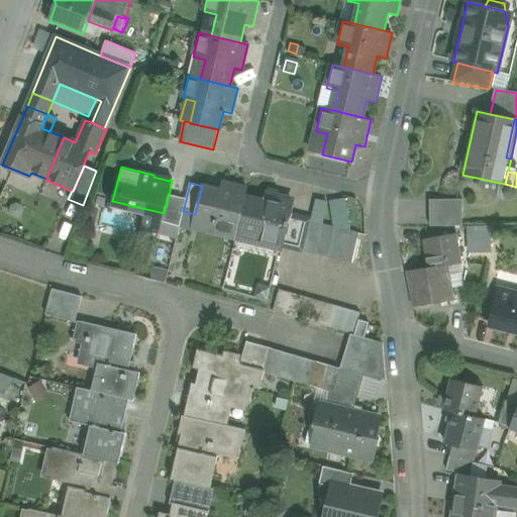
[(202,186),(195,214),(218,220),(215,233),(235,238),(238,226),(245,197),(247,190),(224,184),(223,191),(202,186)]
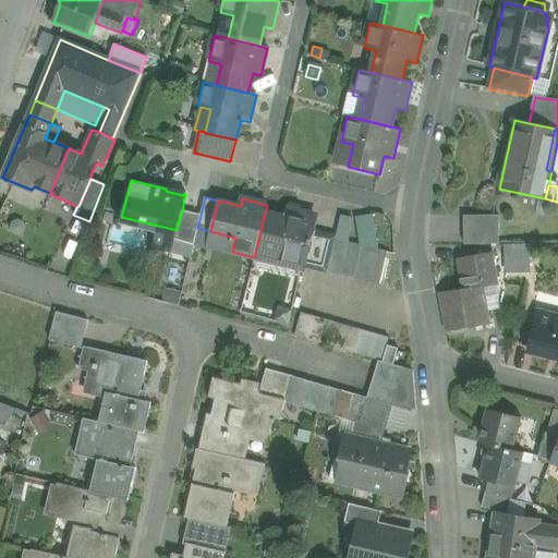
[(286,217),(265,213),(257,244),(281,250),(278,264),(302,269),(302,267),(303,262),(310,234),(314,216),(288,209),(286,217)]
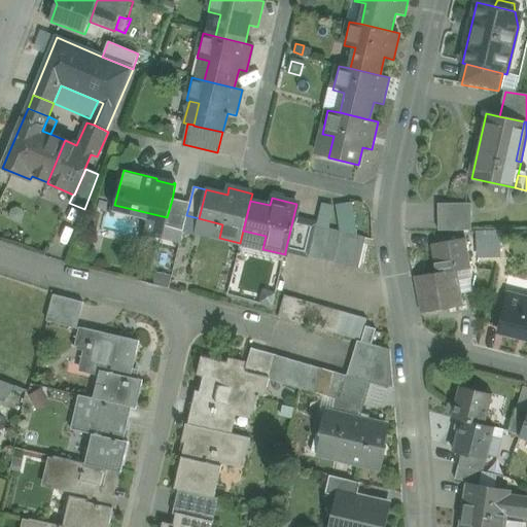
[(172,200),(167,217),(165,226),(183,232),(186,215),(189,204),(172,200)]
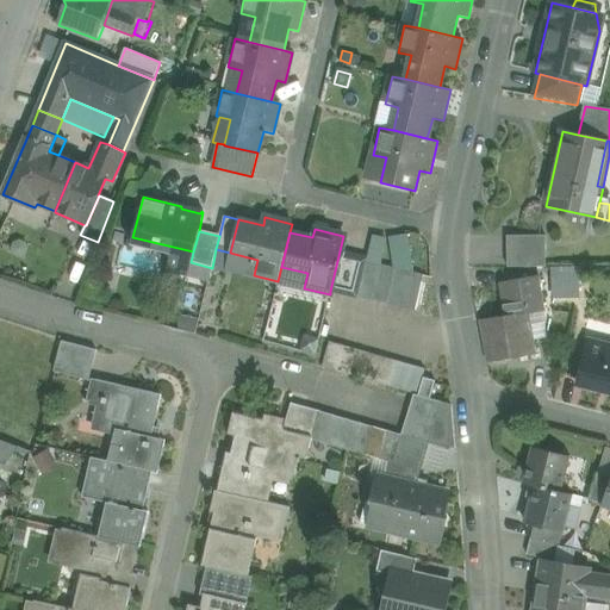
[(366,262),(380,267),(387,240),(373,236),(366,262)]
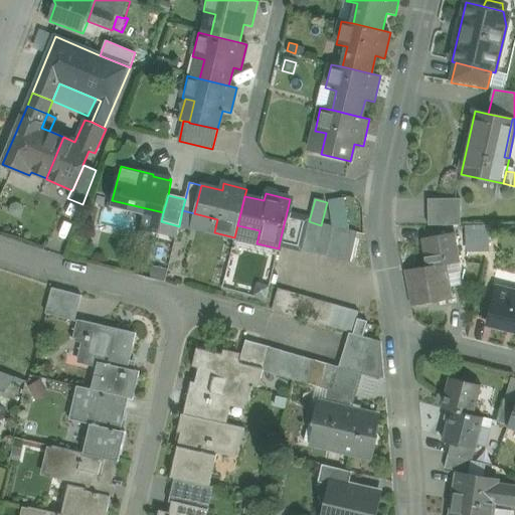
[(428,226),(461,225),(461,199),(428,199),(428,226)]
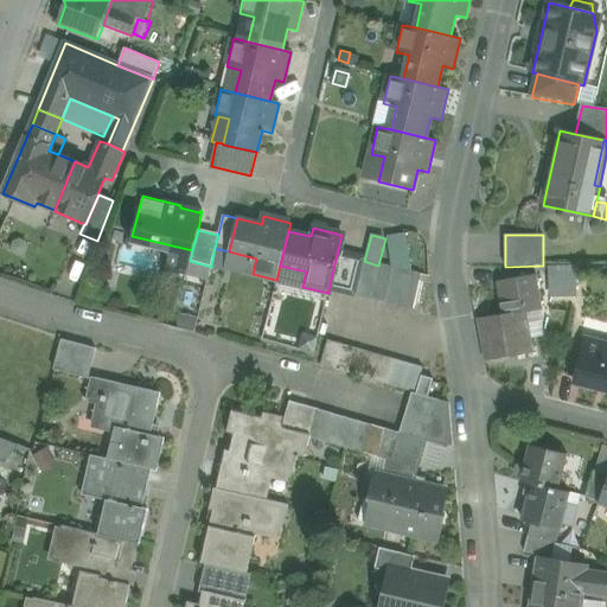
[(131,243),(171,253),(172,246),(132,236),(131,243)]
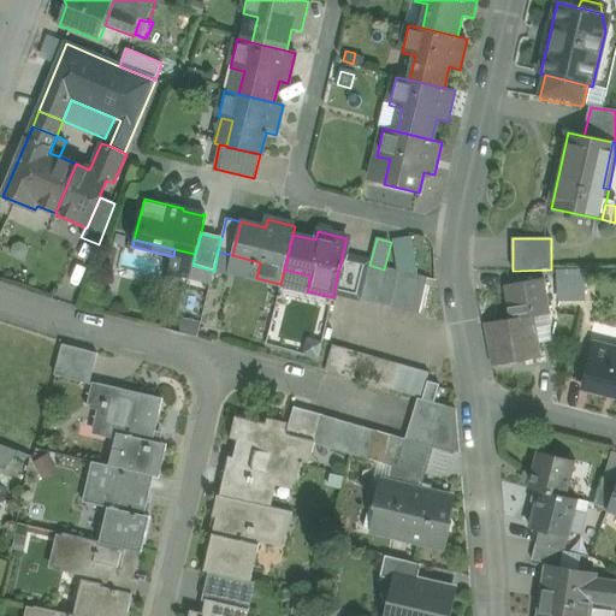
[(412,242),(395,246),(401,271),(418,266),(412,242)]
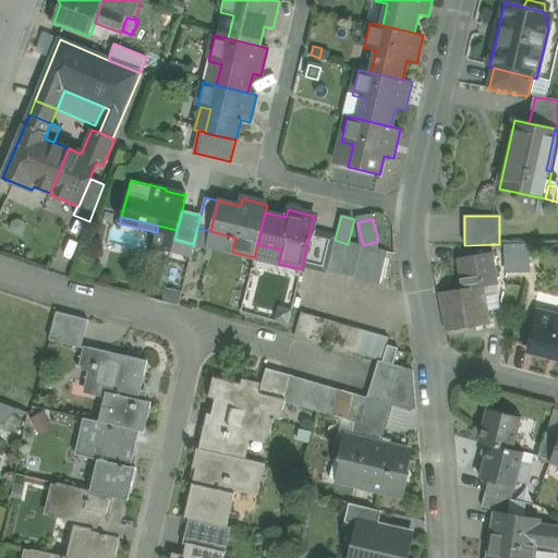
[(153,249),(171,253),(174,240),(177,230),(158,226),(157,232),(153,249)]
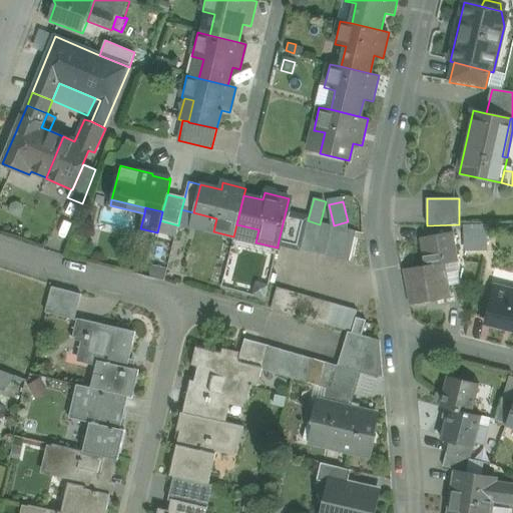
[(181,209),(178,225),(190,228),(193,212),(181,209)]
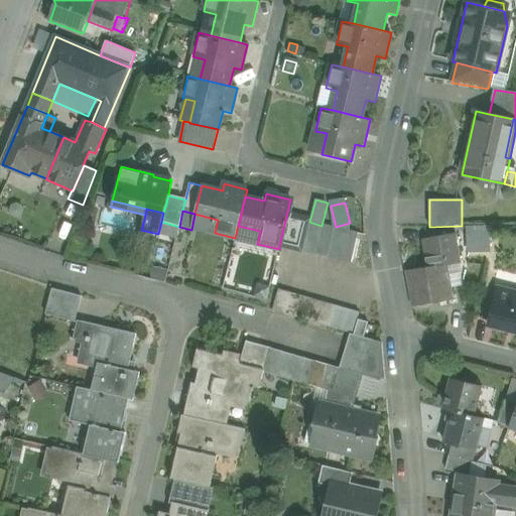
[(298,220),(286,217),(280,242),(292,245),(298,220)]
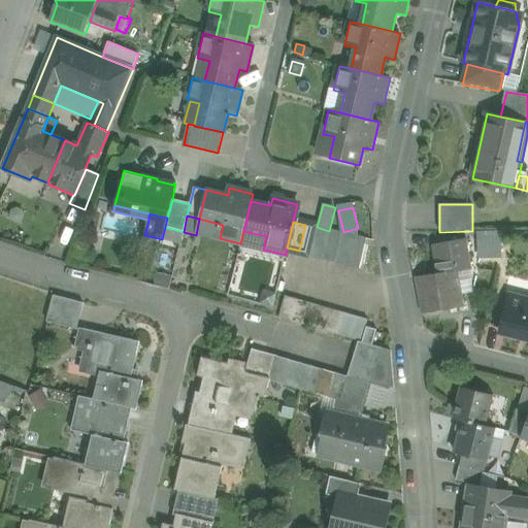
[(317,227),(305,225),(299,251),(310,254),(317,227)]
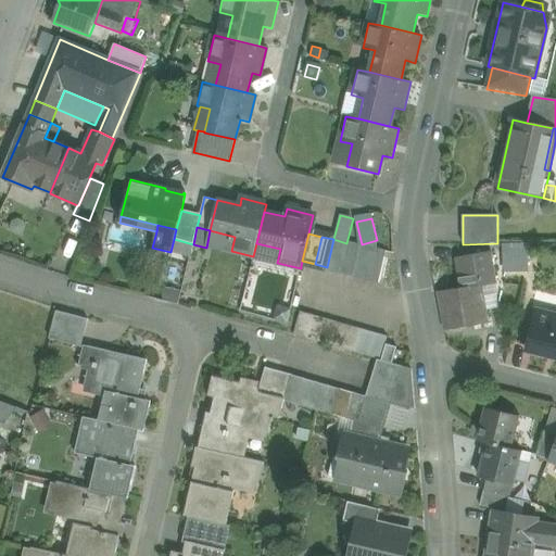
[(193,244),(174,239),(171,252),(190,256),(193,244)]
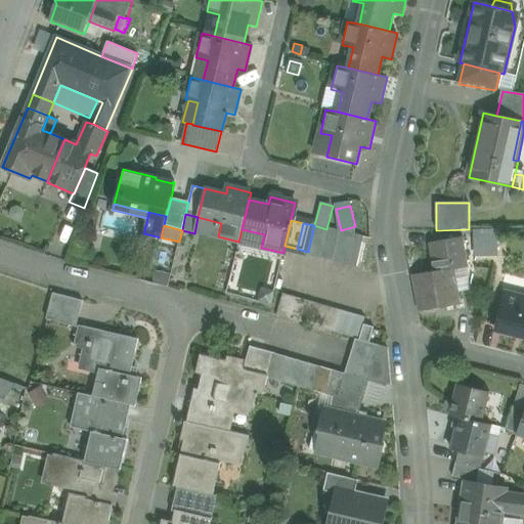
[(314,225),(308,252),(320,255),(326,229),(314,225)]
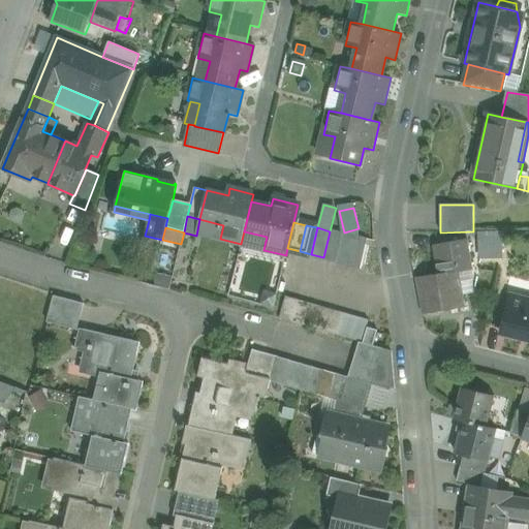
[(342,234),(330,231),(323,257),(336,259),(342,234)]
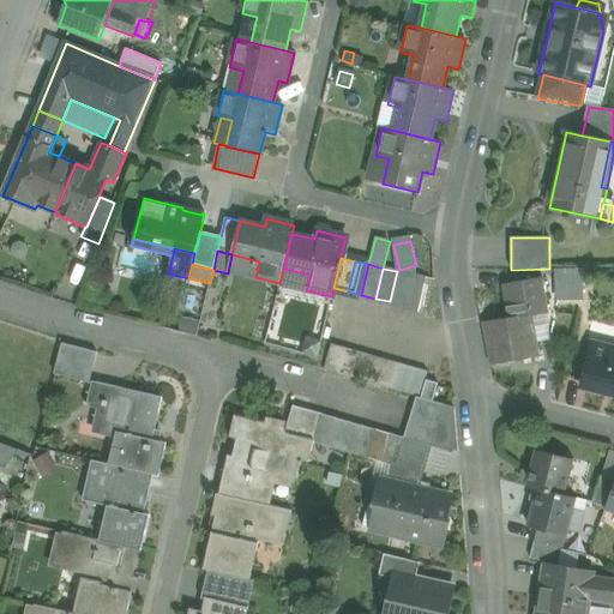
[(411,275),(397,271),(390,301),(404,305),(411,275)]
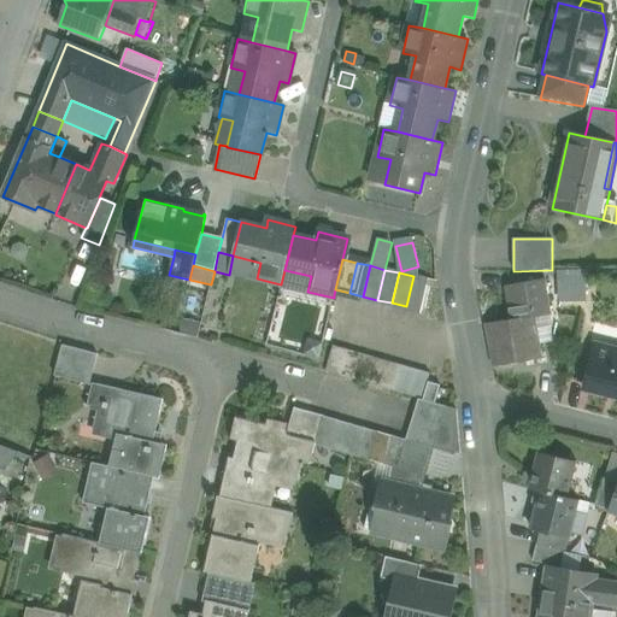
[(427,280),(413,276),(406,306),(419,310),(427,280)]
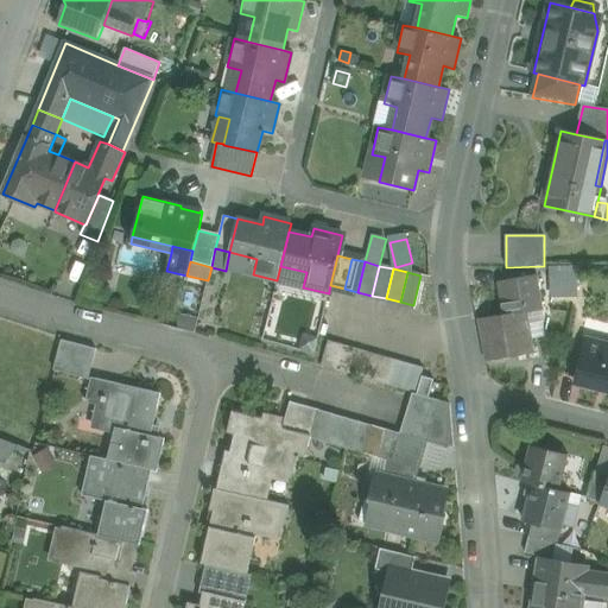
[(422,276),(420,276),(413,305),(400,302),(386,298),(372,296),(358,292),(344,289),(330,285),(329,291),(413,310),(422,276)]
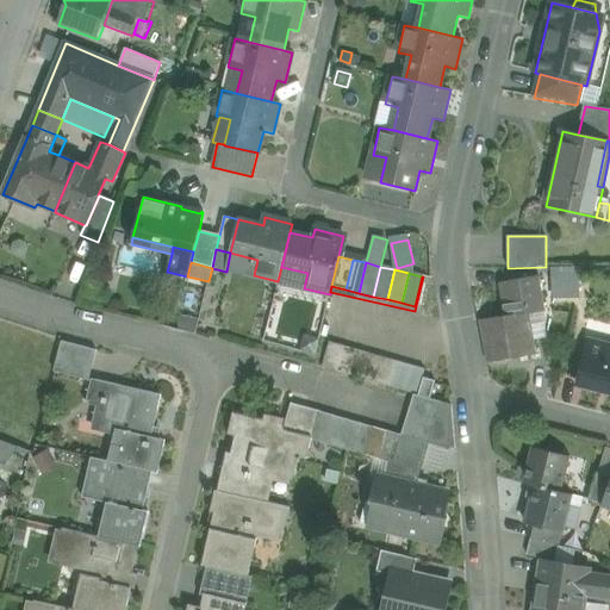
[(528,313),(528,316),(546,312),(539,278),(500,285),(506,317),(528,313)]
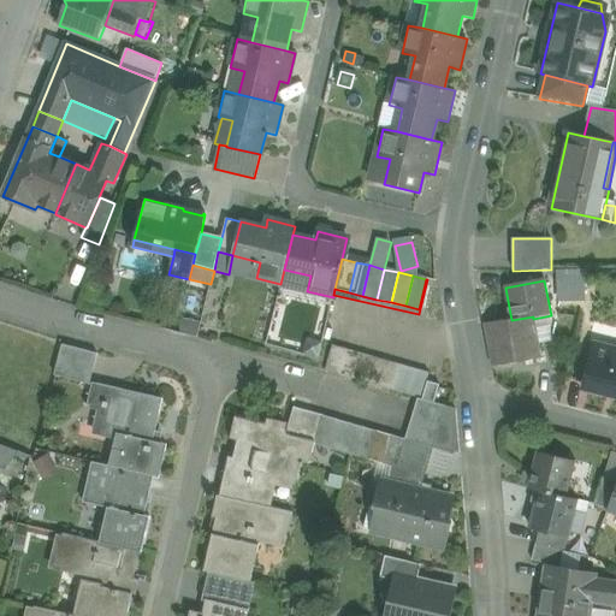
[(584,280),(560,280),(561,300),(585,298),(584,280)]
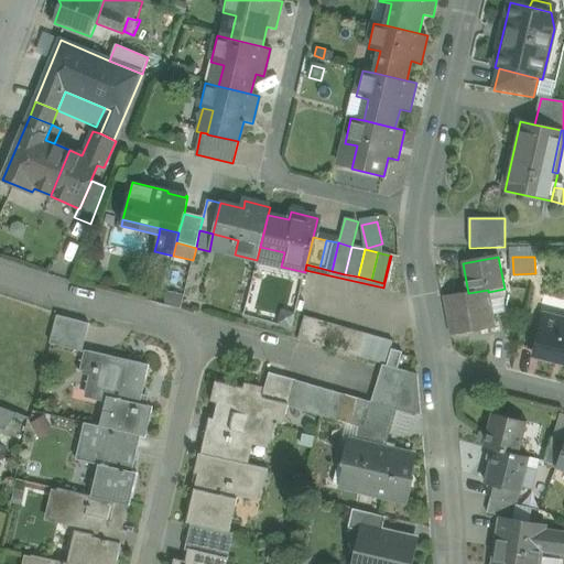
[(452,336),(495,328),(488,292),(488,290),(468,293),(444,296),(452,336)]
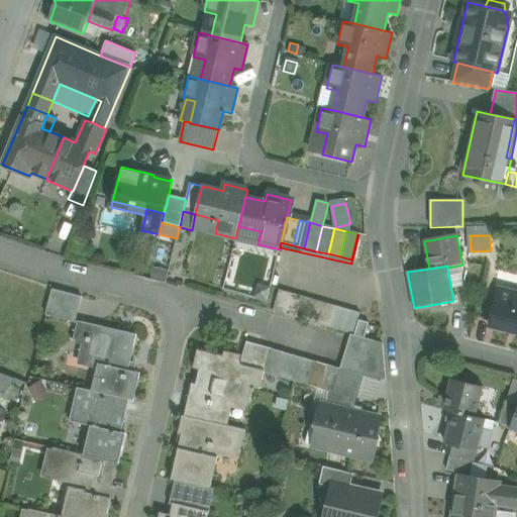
[(516,291),(497,287),(487,328),(516,335),(516,291)]
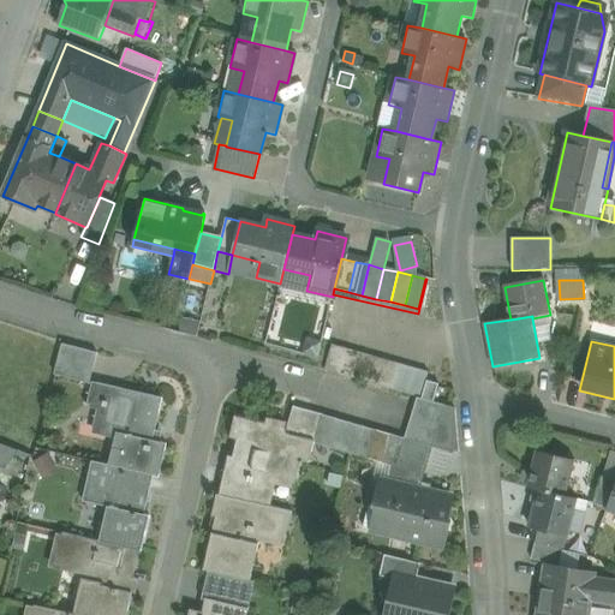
[(54,375),(89,384),(90,382),(97,354),(63,345),(54,375)]
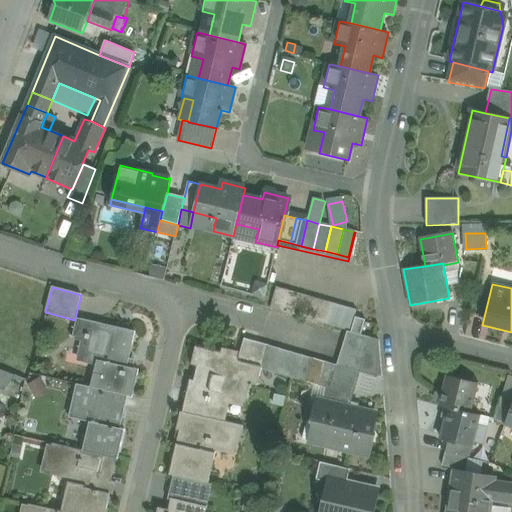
[(282,312),(288,291),(277,288),(271,309),(282,312)]
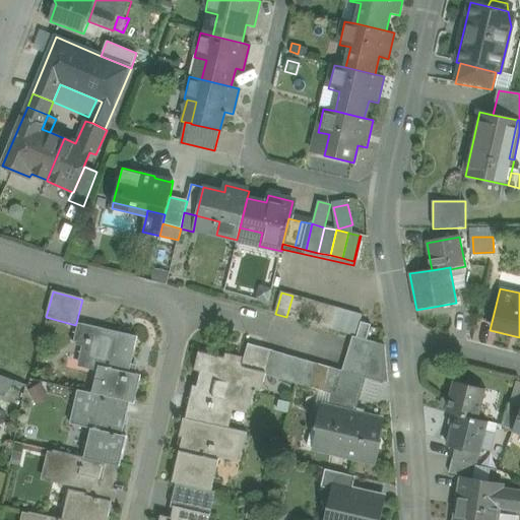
[(298,321),(304,299),(293,296),(286,317),(298,321)]
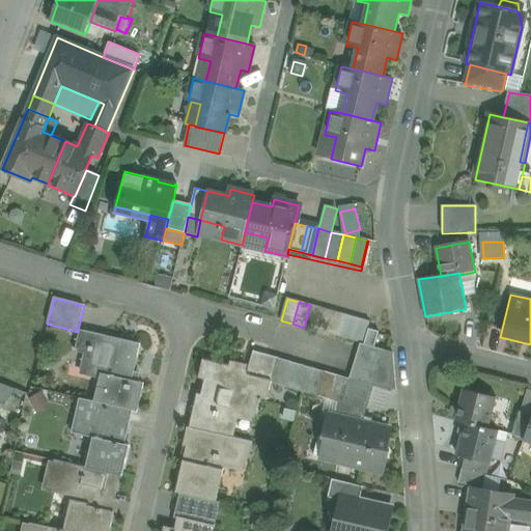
[(316,331),(323,309),(310,305),(304,328),(316,331)]
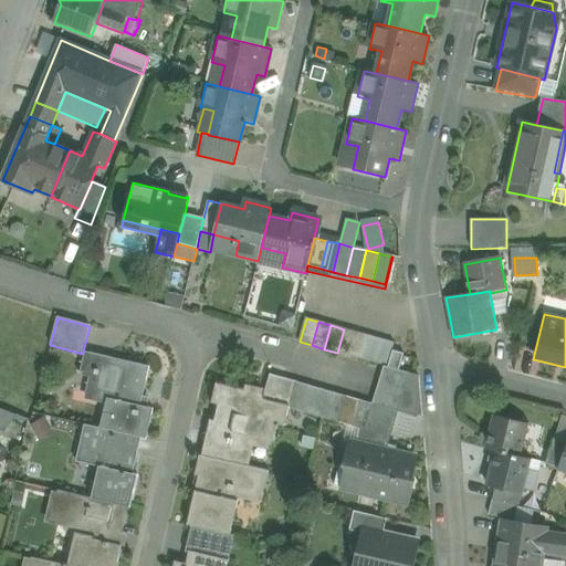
[(349,356),(356,333),(344,329),(337,353),(349,356)]
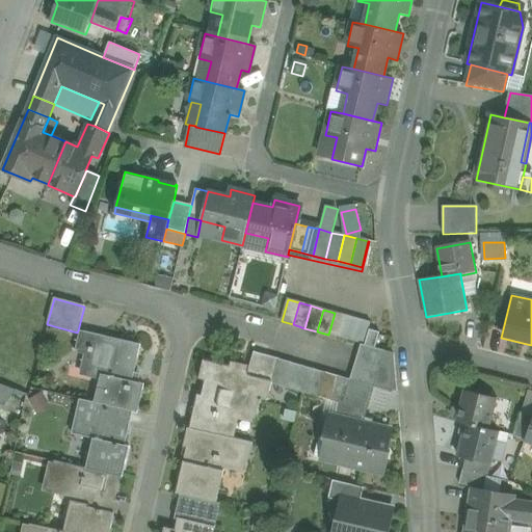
[(341,338),(347,316),(335,313),(328,335),(341,338)]
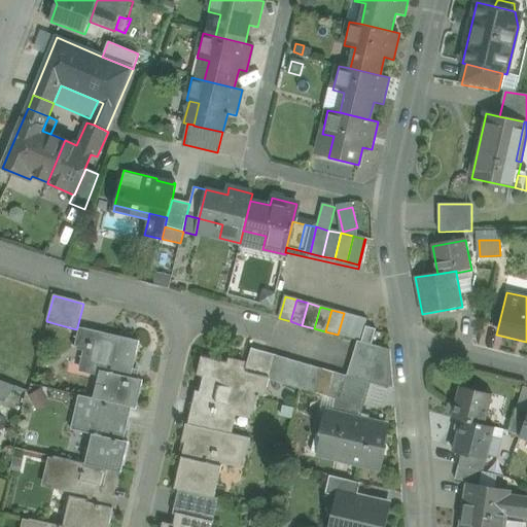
[(350,339),(355,317),(344,313),(338,335),(350,339)]
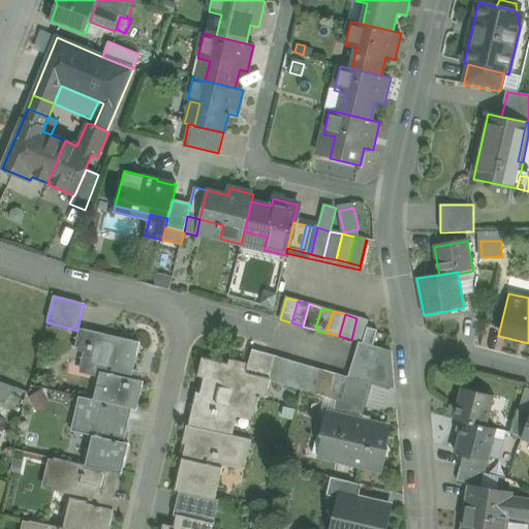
[(363,343),(369,321),(356,318),(351,340),(363,343)]
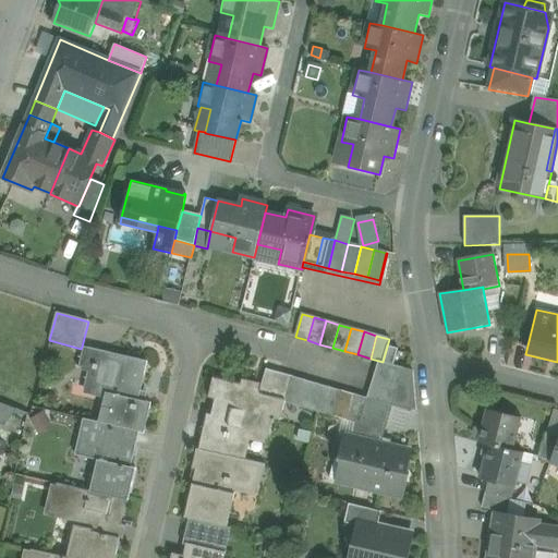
[(398,349),(388,346),(383,362),(393,365),(398,349)]
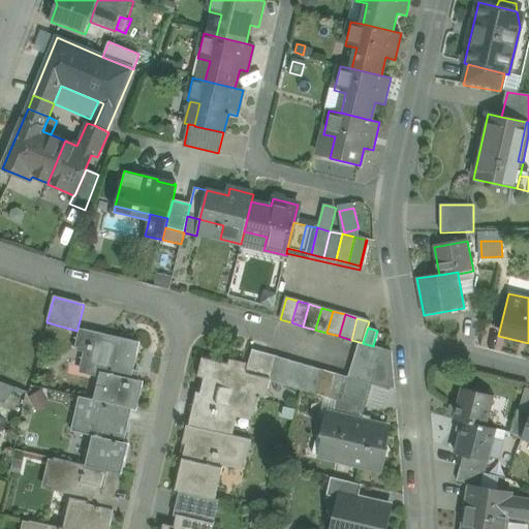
[(80,349),(81,346),(85,330),(78,329),(76,331),(73,347),(80,349)]
